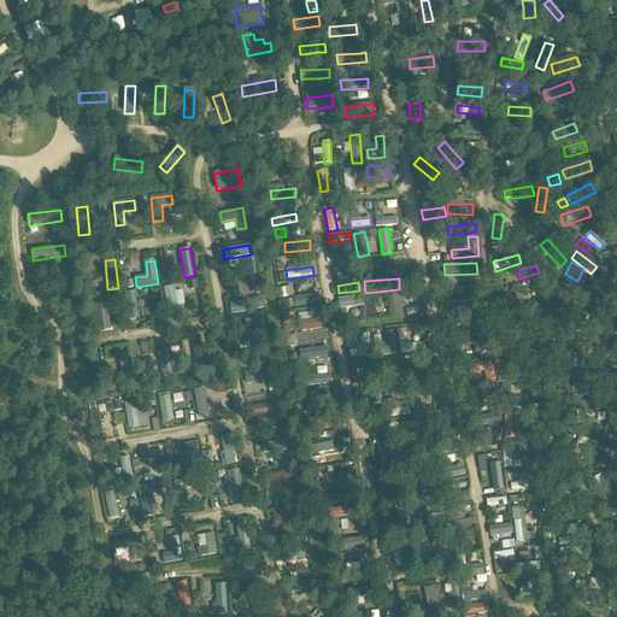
[(553,283),(548,289),(554,295),(565,305),(570,299),(553,283)]
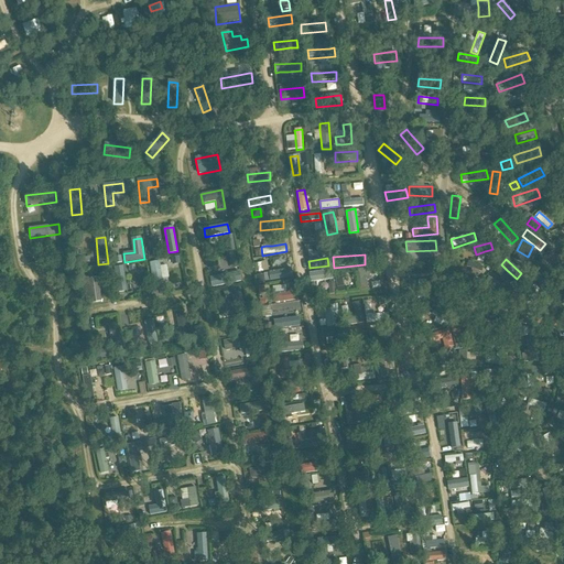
[(160,261),(150,263),(154,288),(164,285),(163,279),(161,267),(160,261)]
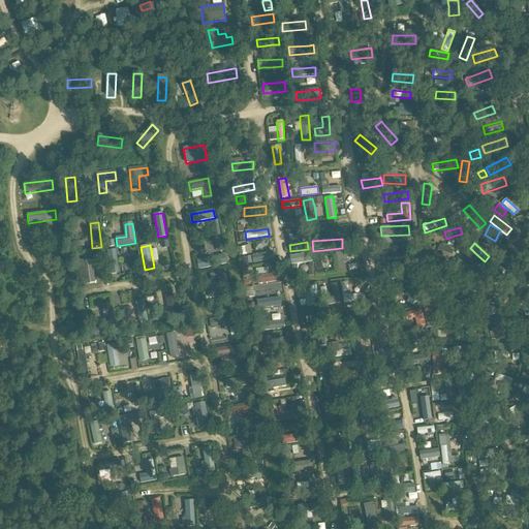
[(439,245),(438,250),(442,252),(449,254),(452,255),(454,250),(439,245)]
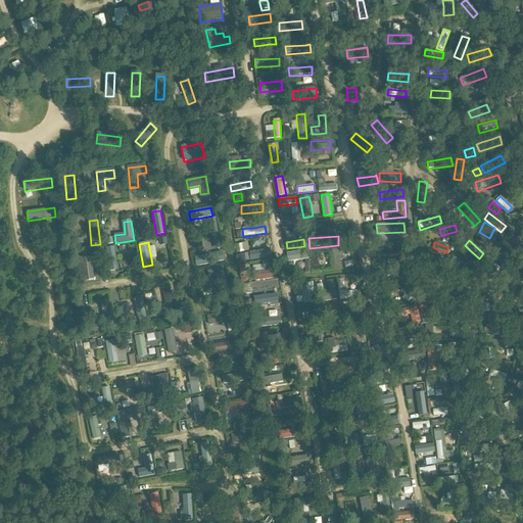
[(114,247),(105,249),(109,272),(117,271),(114,247)]
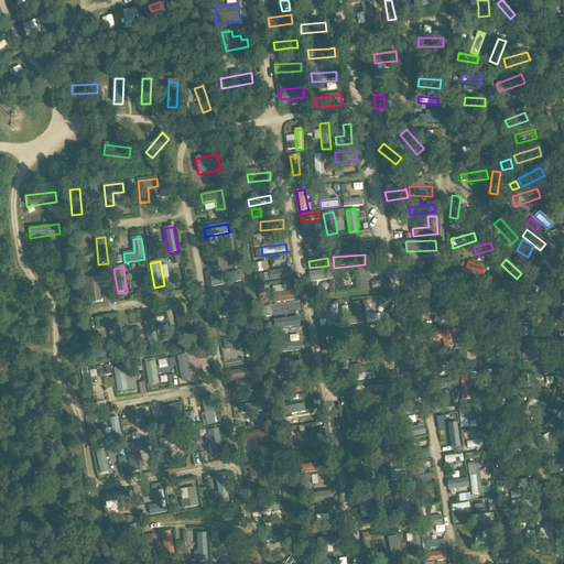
[(291,269),(269,272),(269,273),(270,281),(293,278),(291,269)]
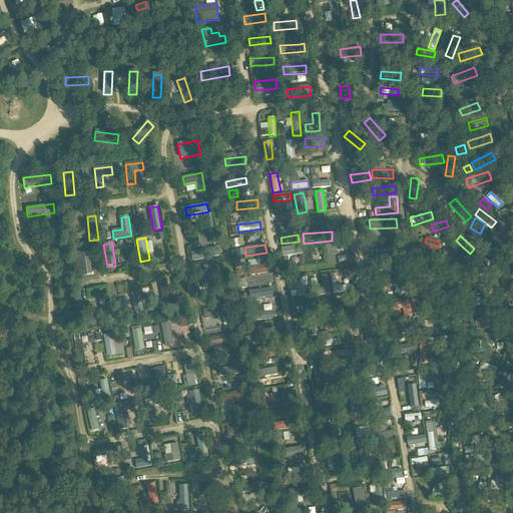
[(333,244),(326,245),(328,265),(335,264),(334,255),(333,244)]
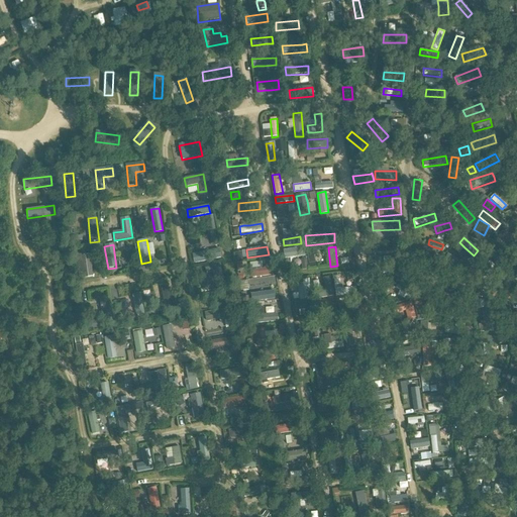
[(516,247),(503,253),(506,262),(516,256),(516,247)]
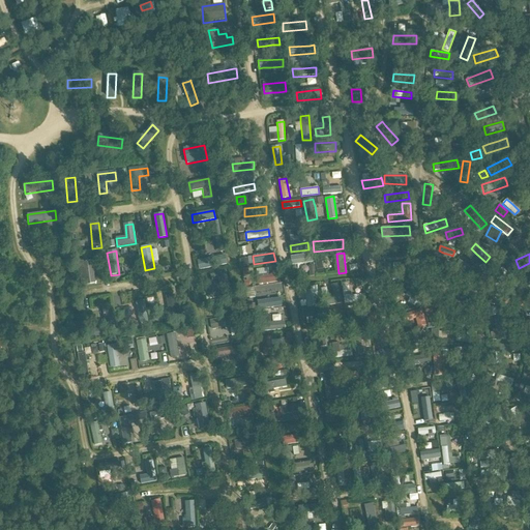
[(312,255),(291,257),(292,265),(313,262),(312,255)]
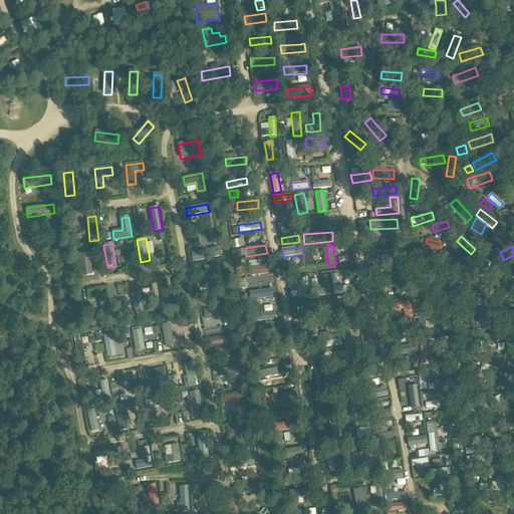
[(311,247),(304,248),(307,267),(314,265),(312,254),(311,247)]
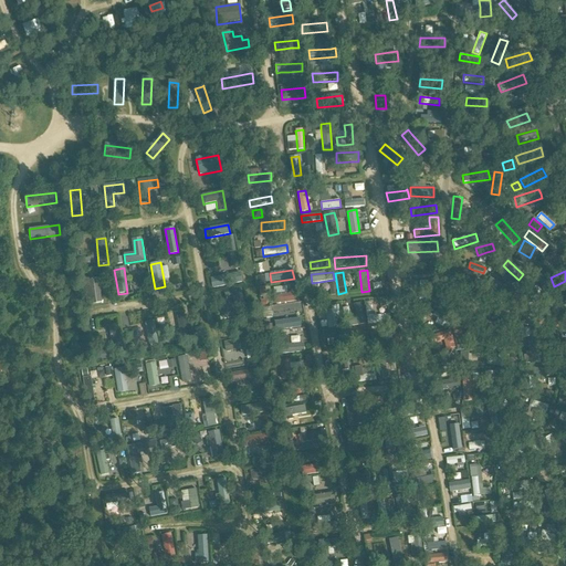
[(240,273),(210,279),(212,289),(241,282),(240,273)]
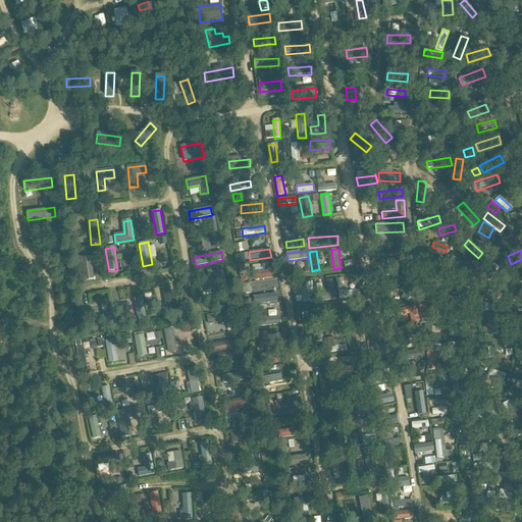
[(85,256),(76,258),(80,280),(88,279),(85,256)]
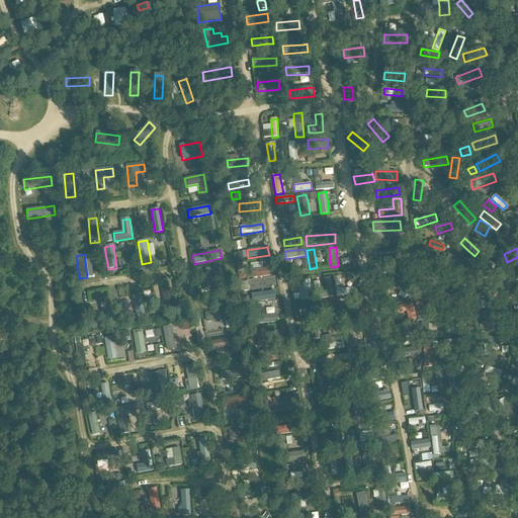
[(445,258),(441,265),(459,275),(462,269),(459,267),(446,259),(445,258)]
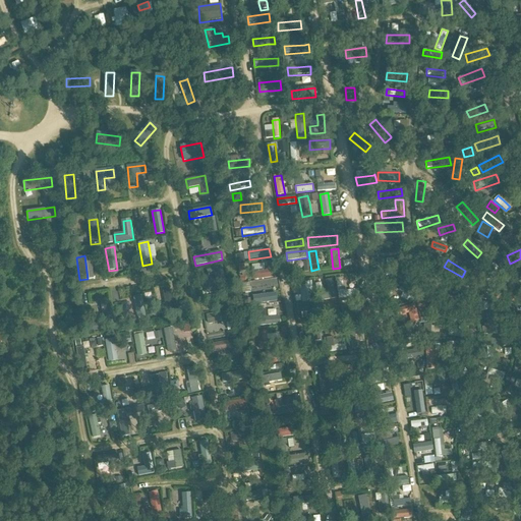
[(494,264),(481,278),(486,282),(495,274),(499,268),(494,264)]
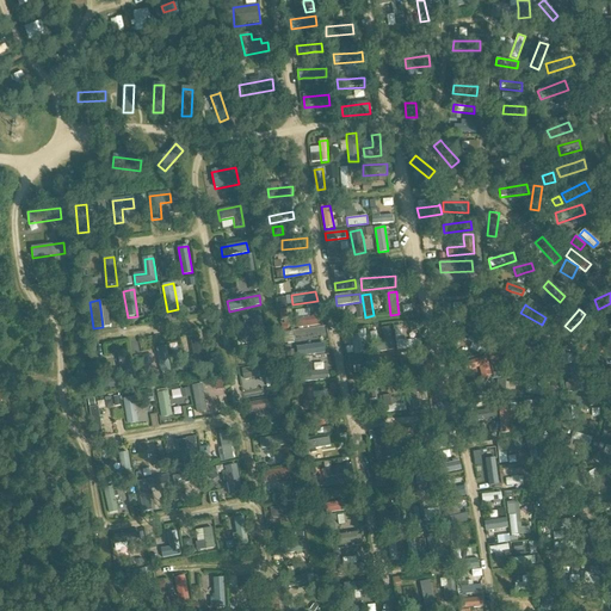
[(610,318),(606,313),(593,326),(598,331),(603,326),(610,318)]
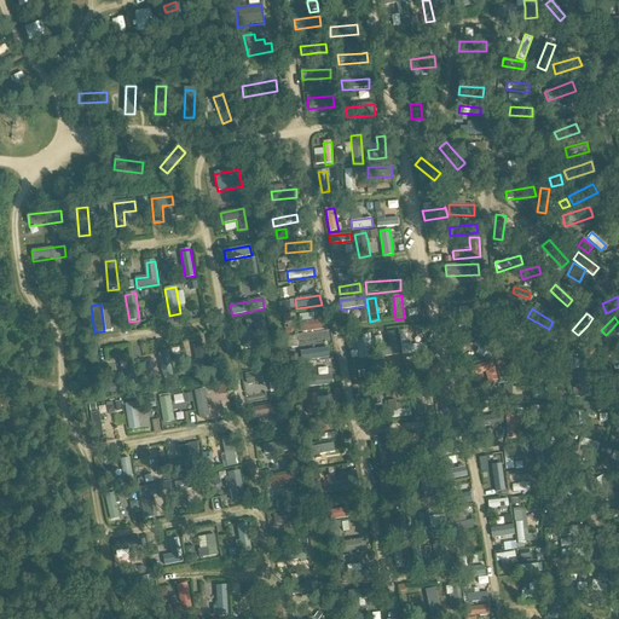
[(325,319),(300,323),(301,333),(327,329),(325,319)]
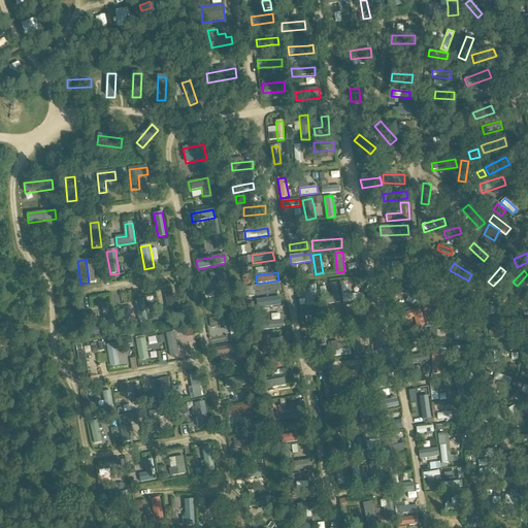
[(208,298),(230,294),(226,275),(217,277),(219,287),(206,290),(208,298)]
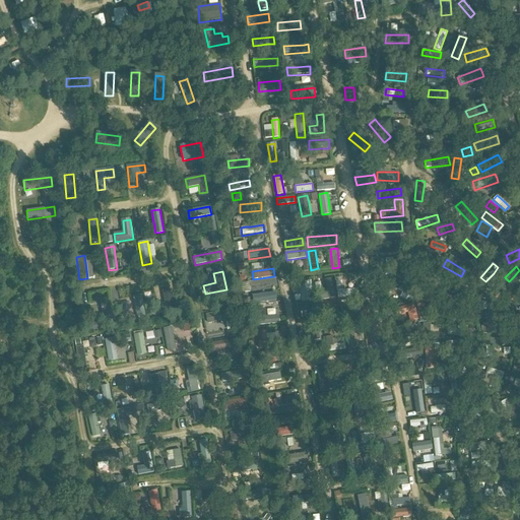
[(424,286),(405,276),(398,289),(416,300),(424,286)]
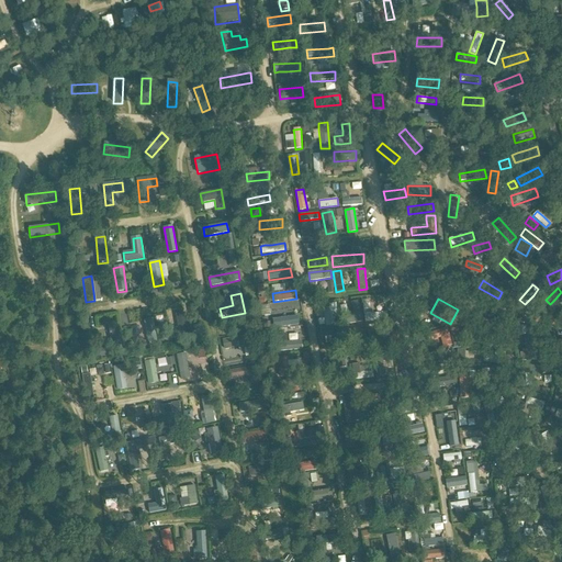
[(353,314),(344,316),(346,325),(362,322),(359,301),(351,303),(353,314)]
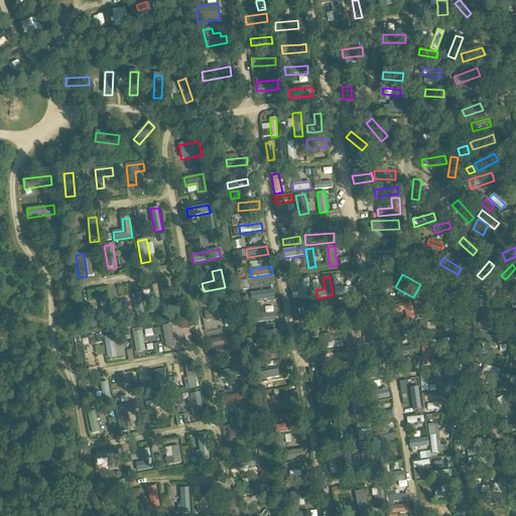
[(308,279),(302,280),(302,282),(305,297),(311,296),(308,279)]
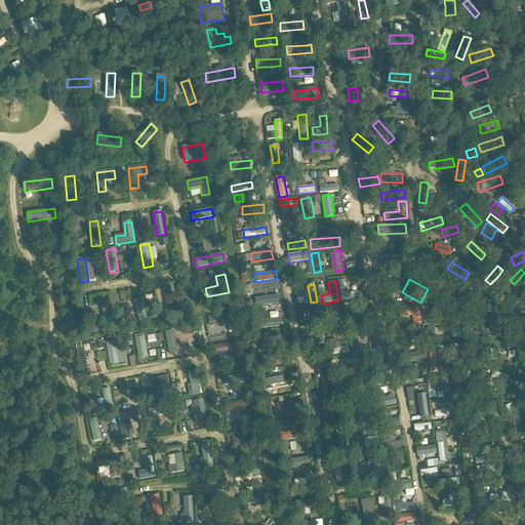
[(349,293),(340,294),(341,301),(363,298),(362,291),(349,293)]
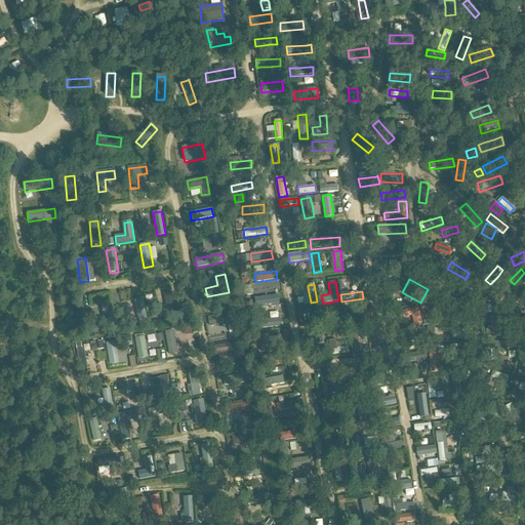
[(167,307),(158,309),(160,317),(177,314),(173,292),(165,294),(167,307)]
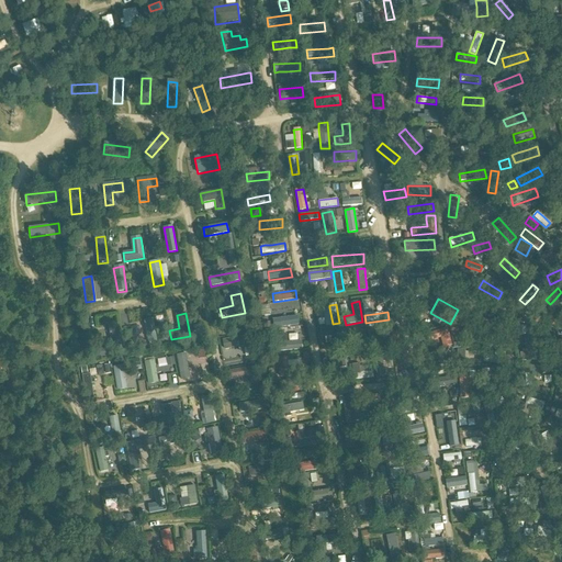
[(296,316),(272,319),(273,328),(299,325),(296,316)]
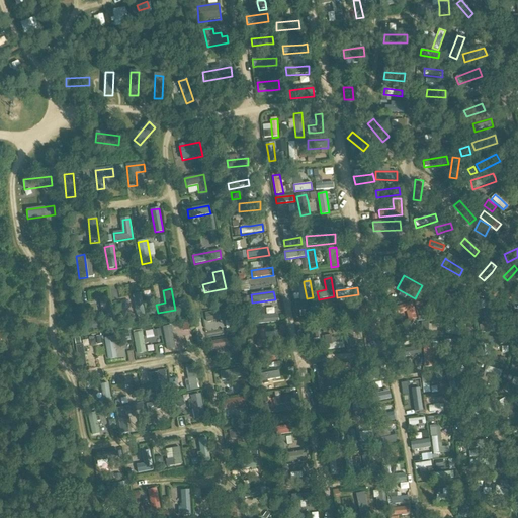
[(434,292),(427,293),(428,306),(428,307),(429,316),(436,315),(434,292)]
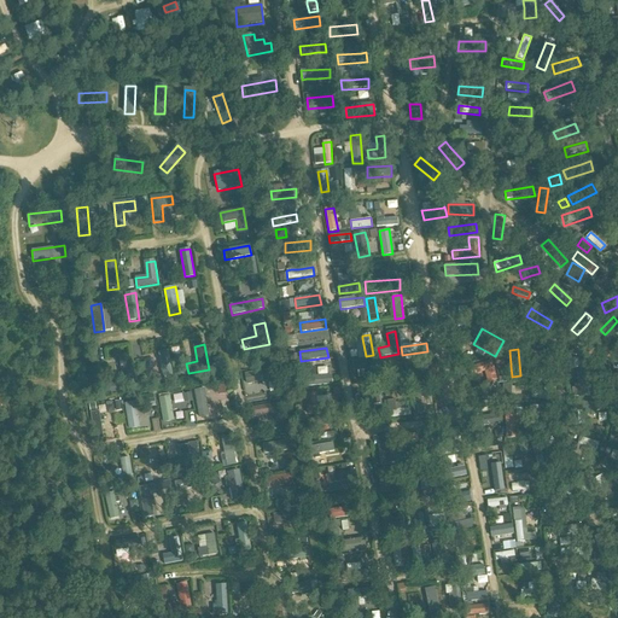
[(168,350),(158,353),(163,378),(173,375),(168,350)]
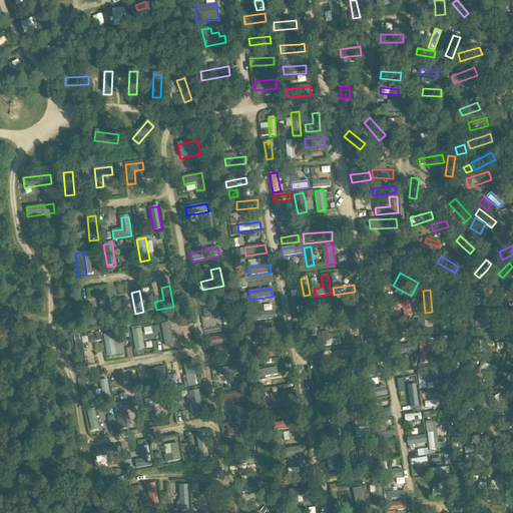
[(107,294),(99,295),(103,321),(111,320),(107,294)]
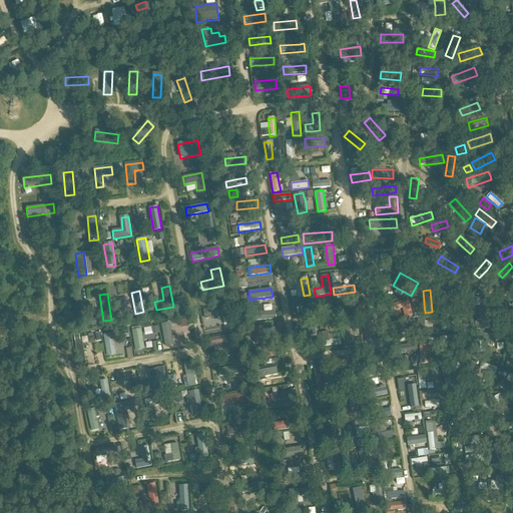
[(311,298),(292,300),(293,309),(304,308),(305,316),(313,315),(311,298)]
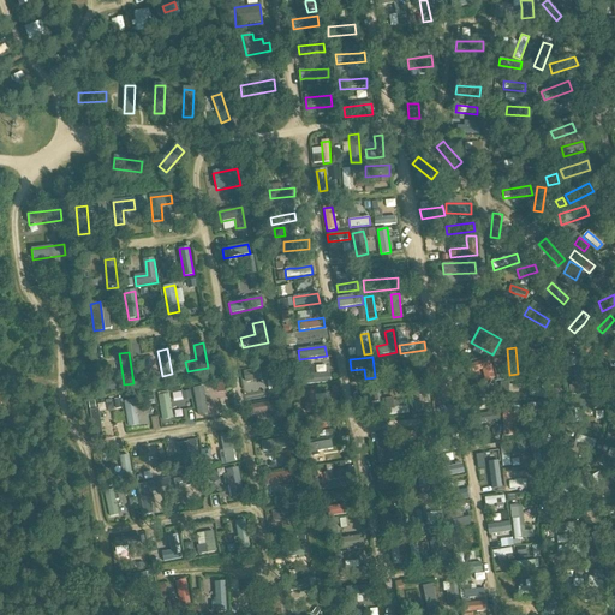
[(489,359),(466,366),(467,372),(483,369),(485,378),(482,382),(488,387),(494,378),(489,359)]
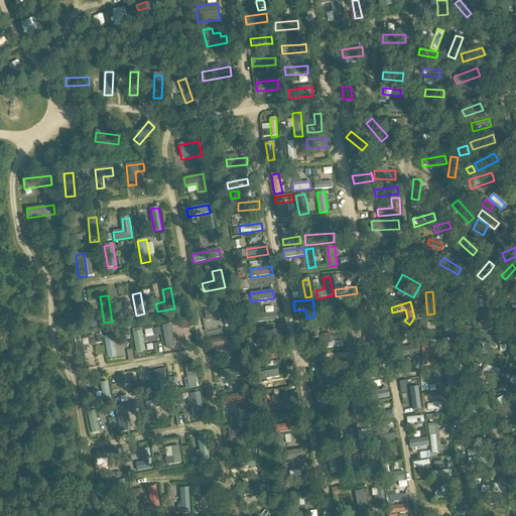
[(441,303),(440,311),(461,313),(462,305),(454,304),(441,303)]
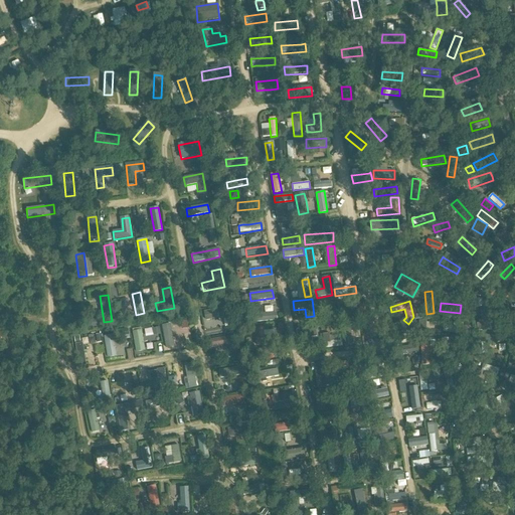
[(228,307),(204,312),(206,320),(229,315),(228,307)]
